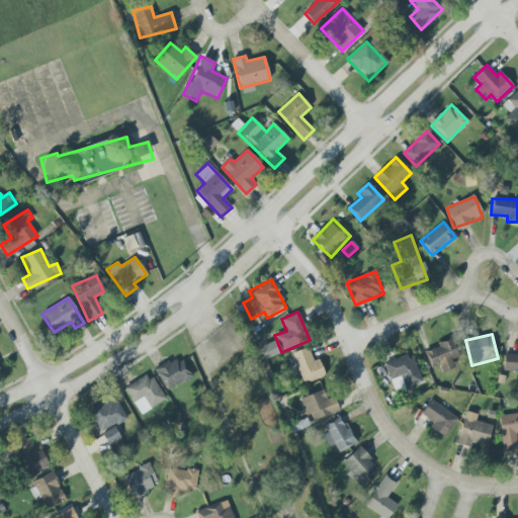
[(429,367),(437,364),(440,372),(454,368),(451,359),(459,357),(454,340),(424,349),(429,367)]
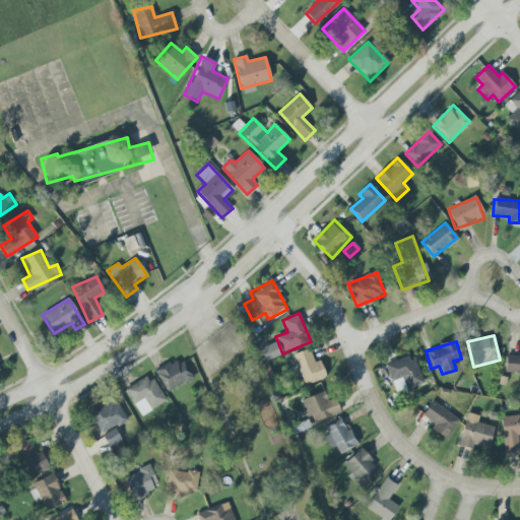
[(293,354),(305,386),(326,377),(320,361),(315,363),(309,348),(293,354)]
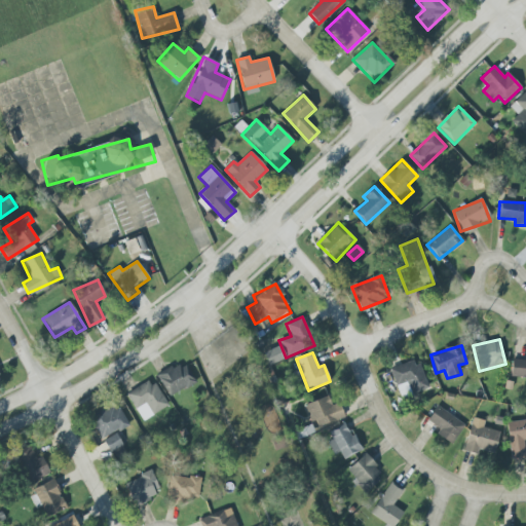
[(416,359),(389,369),(401,399),(427,388),(416,359)]
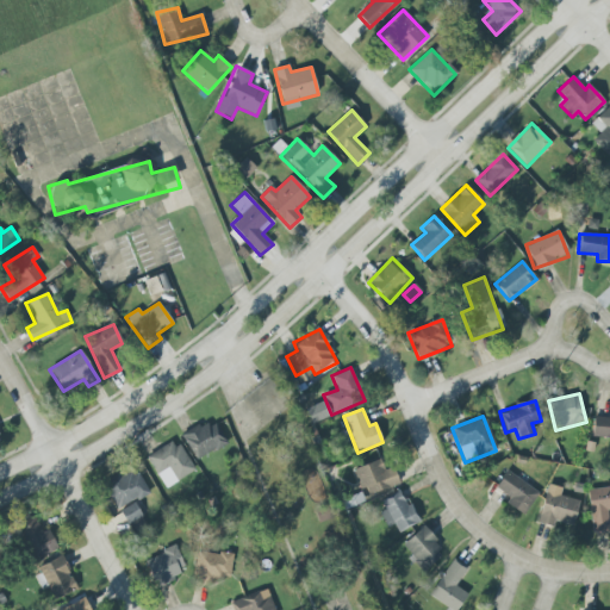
[(609,417),(592,417),(592,436),(609,436),(609,417)]
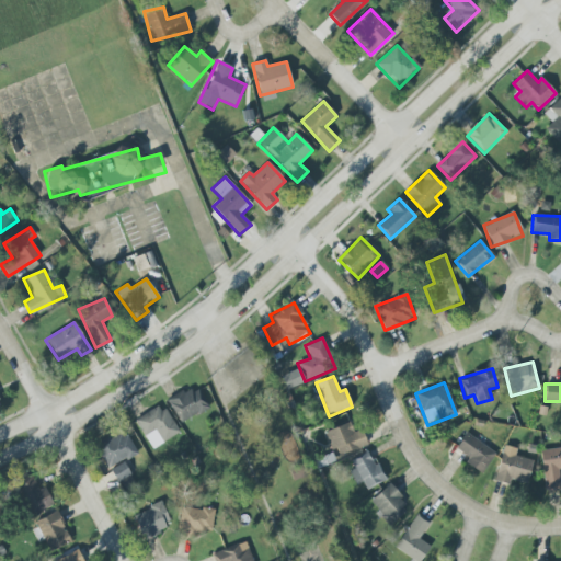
[(168,401),(180,423),(208,408),(196,386),(168,401)]
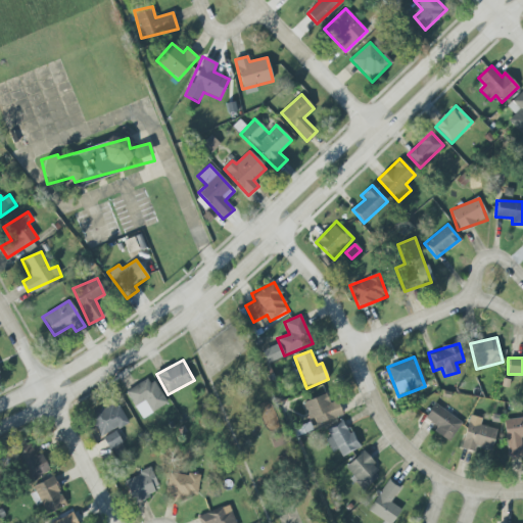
[(140,418),(165,405),(151,377),(126,390),(140,418)]
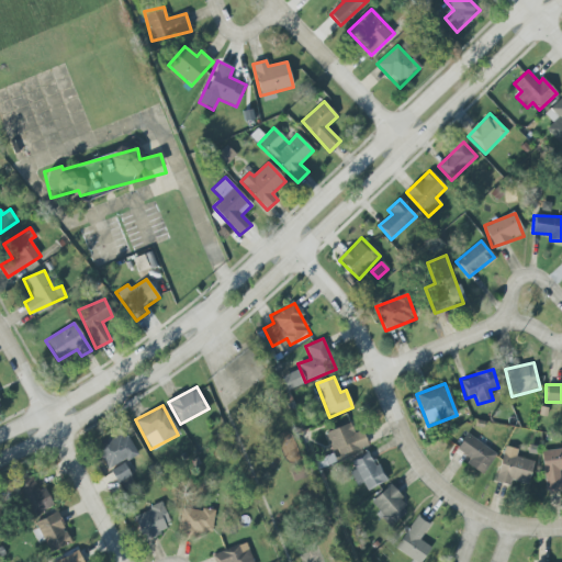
[(366,448),(358,422),(327,431),(335,457),(366,448)]
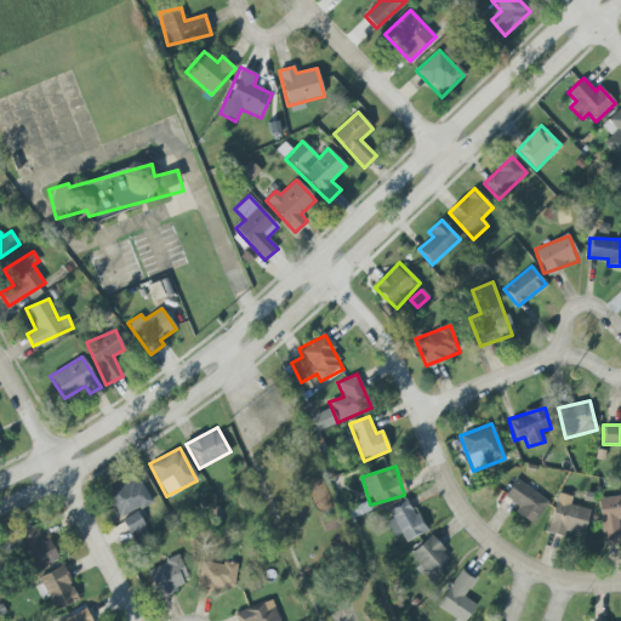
[(106,495),(121,519),(152,501),(137,476),(106,495)]
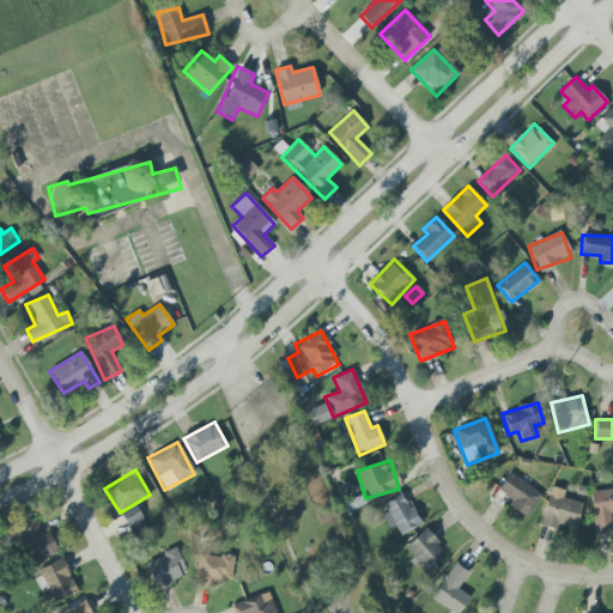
[(513,501),(509,507),(526,517),(541,496),(509,473),(498,490),(513,501)]
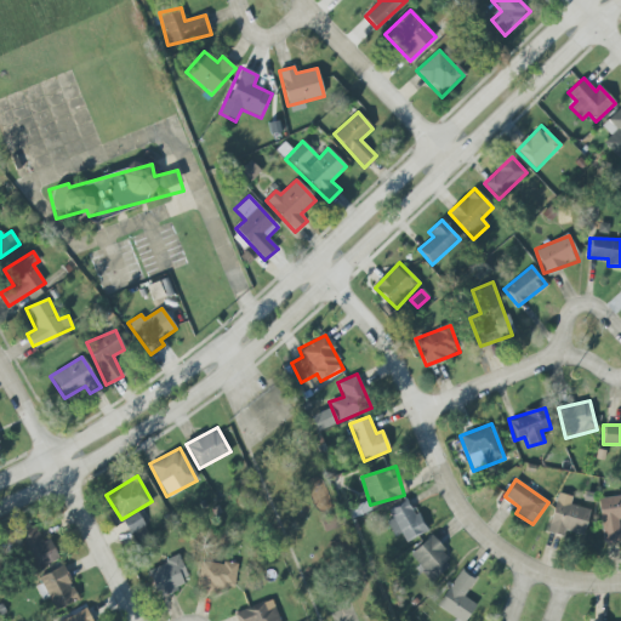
[(582,535),(590,511),(570,505),(573,497),(557,493),(546,533),(562,536),(564,530),(582,535)]
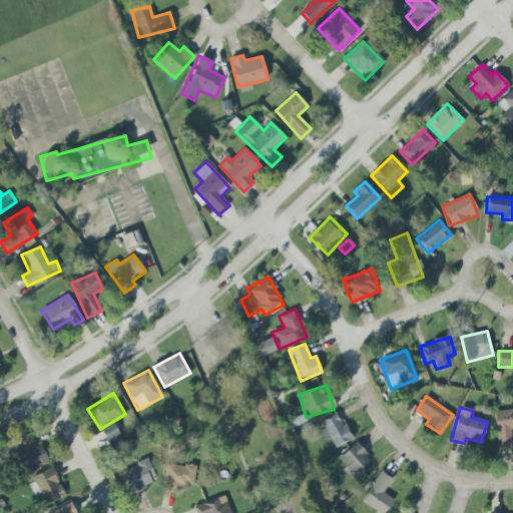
[(512,429),(512,408),(494,410),(498,449),(512,447),(510,430),(512,429)]
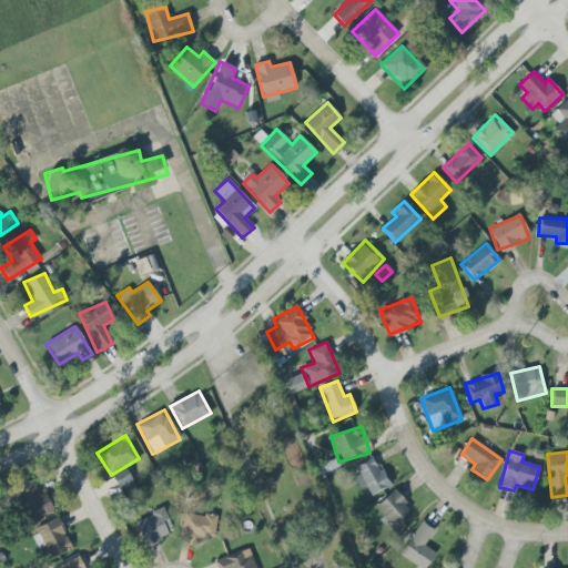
[(361,490),(366,488),(369,495),(387,488),(375,458),(352,467),(361,490)]
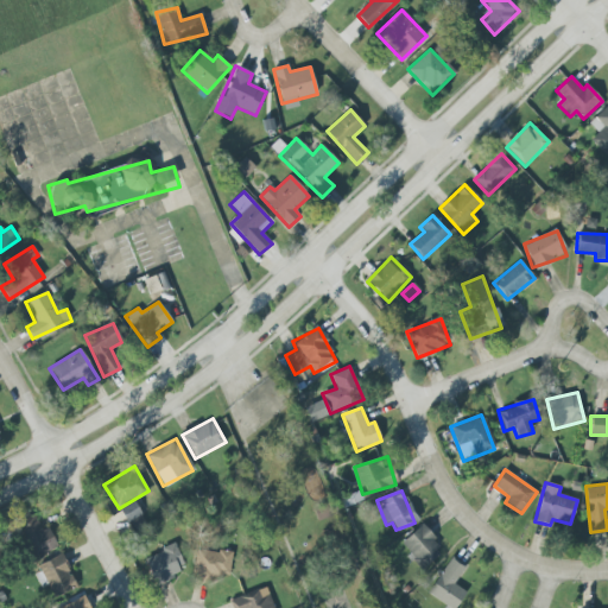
[(120,512),(128,523),(146,510),(138,499),(120,512)]
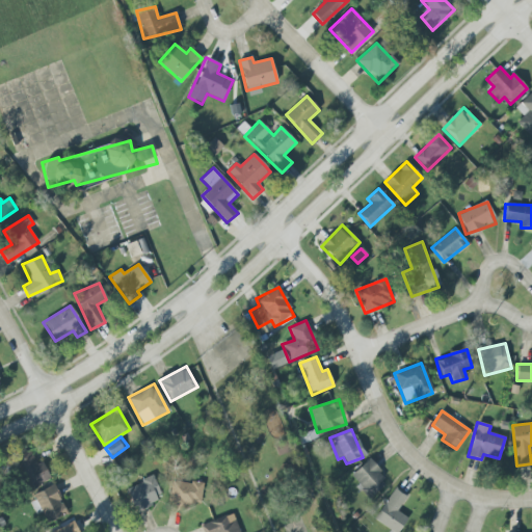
[(26,490),(50,480),(43,461),(36,464),(30,451),(12,458),(26,490)]
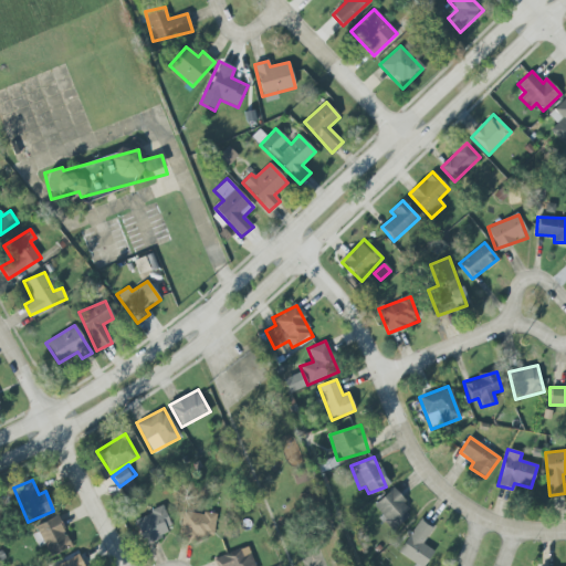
[(371,507),(392,530),(412,512),(391,490),(371,507)]
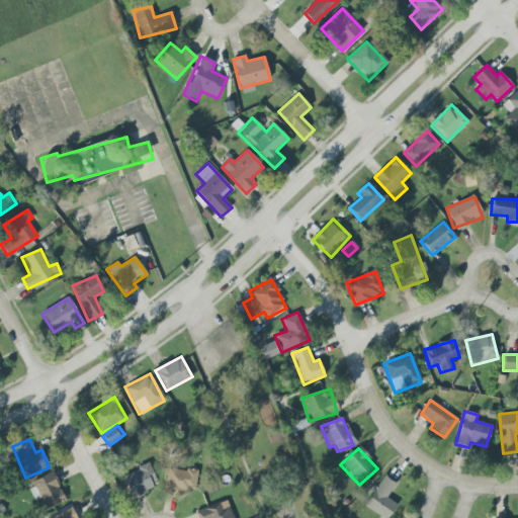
[(159,486),(149,463),(122,475),(133,497),(159,486)]
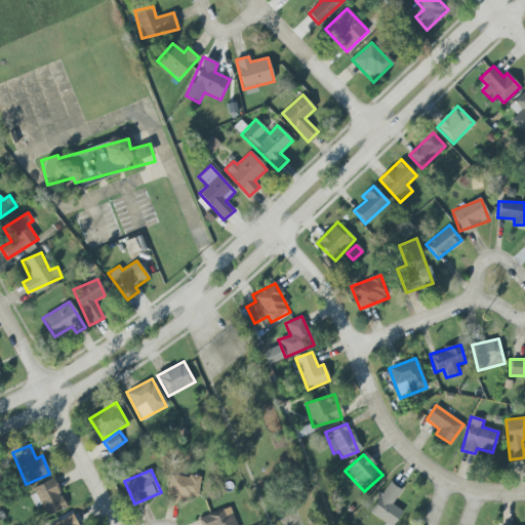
[(200,477),(170,475),(168,502),(182,503),(183,497),(198,498),(200,477)]
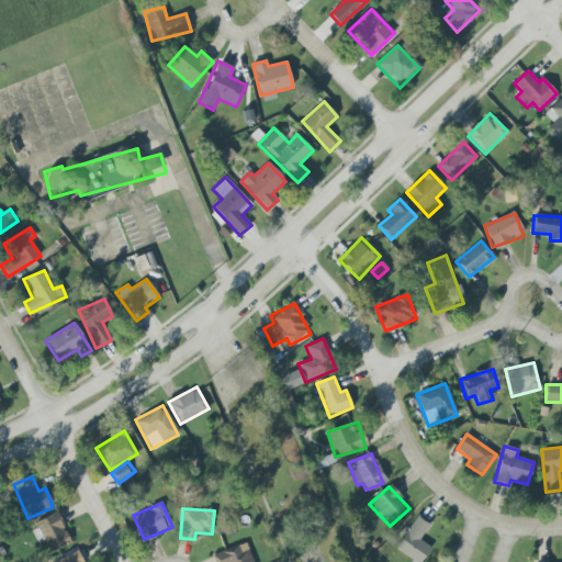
[(70,543),(58,515),(31,526),(38,543),(44,541),(49,552),(70,543)]
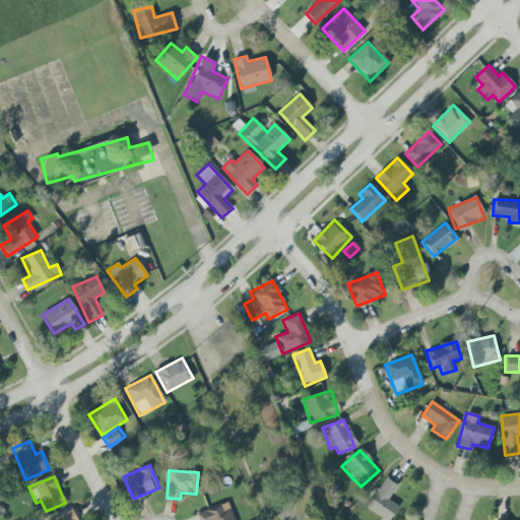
[(366,508),(384,519),(389,519),(398,507),(388,500),(397,485),(385,477),(366,508)]
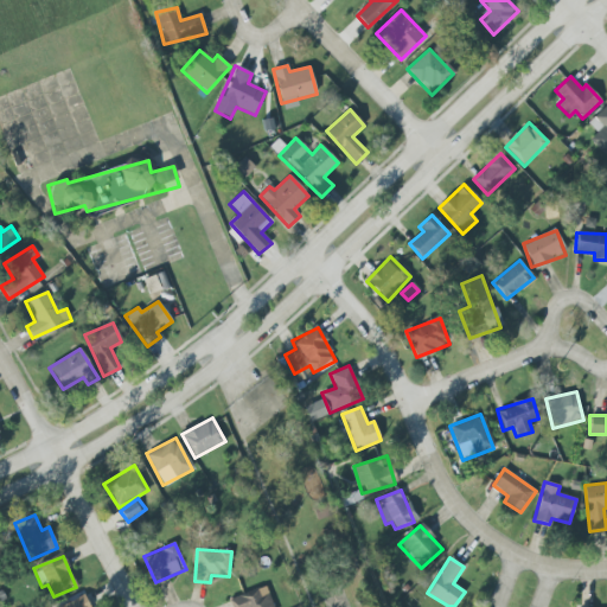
[(270,606),(263,586),(229,600),(231,606),(270,606)]
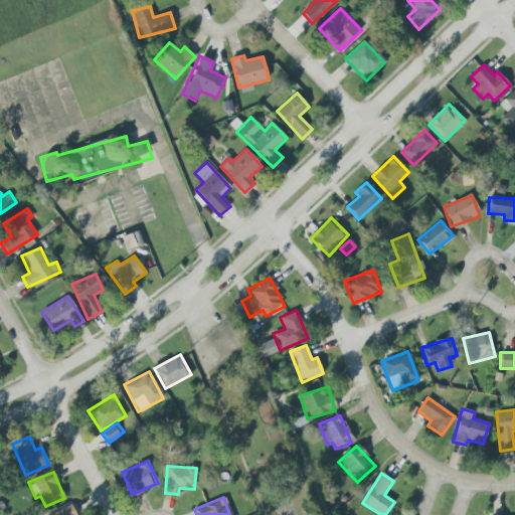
[(73,514),(69,505),(50,514),(73,514)]
